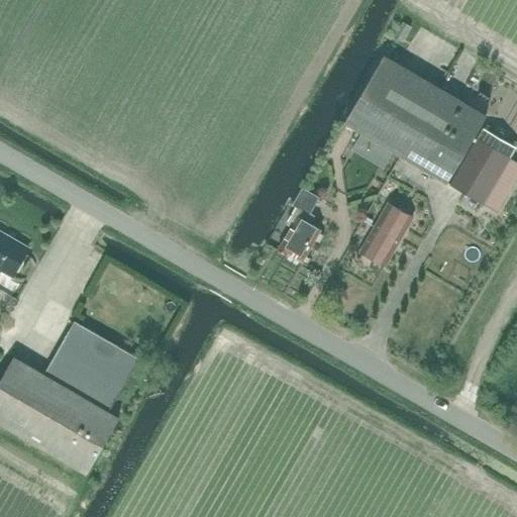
[(402,22),(393,36),(401,41),(409,27),(402,22)]
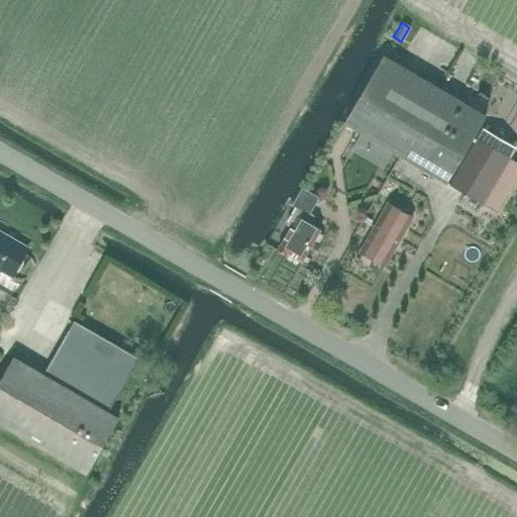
[(487,116),(385,56),(343,123),(446,184),(487,116)]
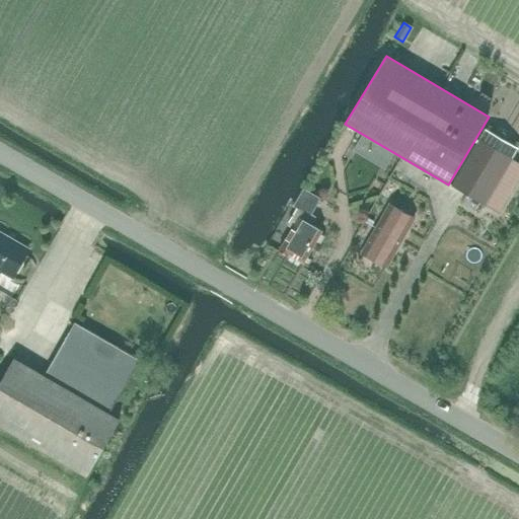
[(451,186),(495,212),(518,170),(518,164),(510,159),(517,147),(485,129),(451,186)]
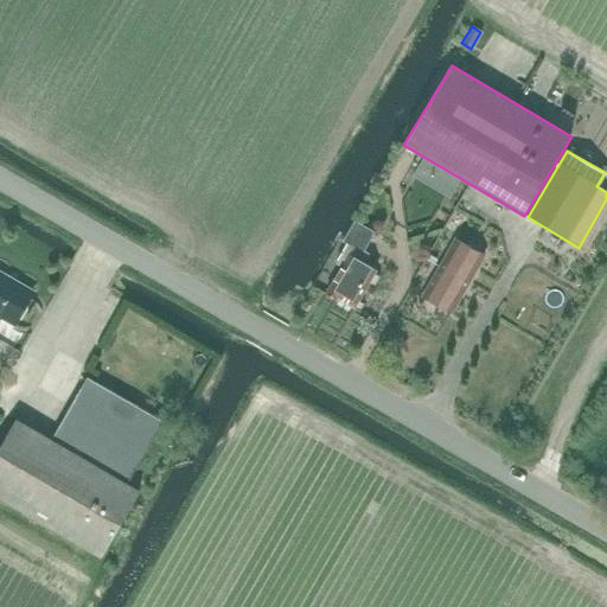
[(337,301),(338,299),(356,308),(377,270),(365,263),(370,255),(364,251),(376,231),(355,219),(344,240),(349,243),(338,264),(340,266),(325,293),(337,301)]
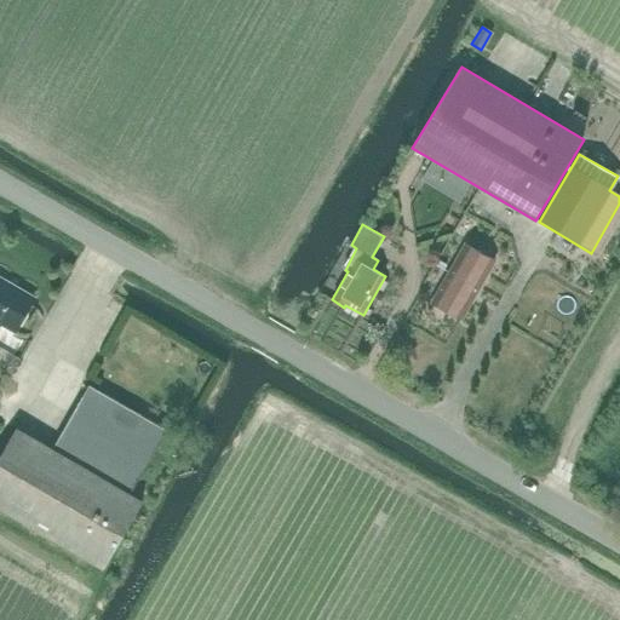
[(461,322),(495,263),(465,245),(432,304),(461,322)]
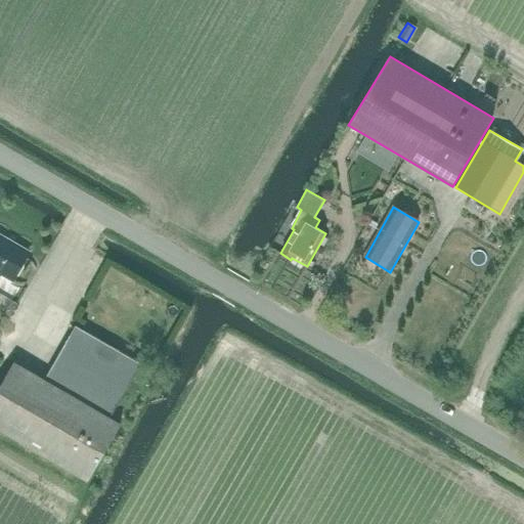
[(8,241),(8,239),(10,235),(0,229),(0,277),(1,276),(12,282),(29,253),(8,241)]
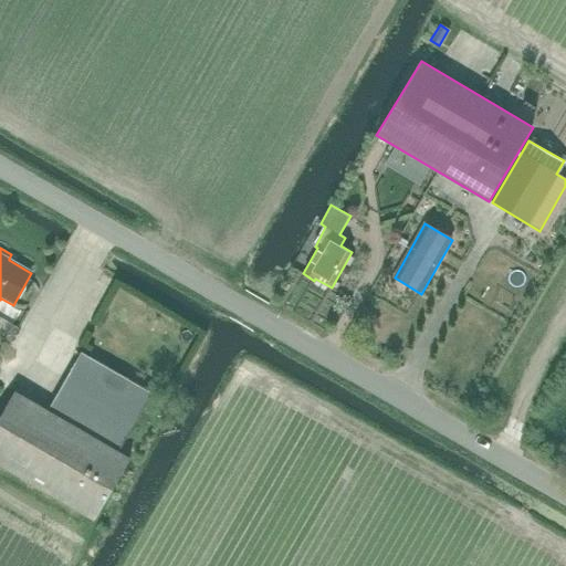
[(130,458),(118,452),(153,394),(82,352),(49,411),(16,390),(0,417),(0,467),(94,521),(130,458)]
